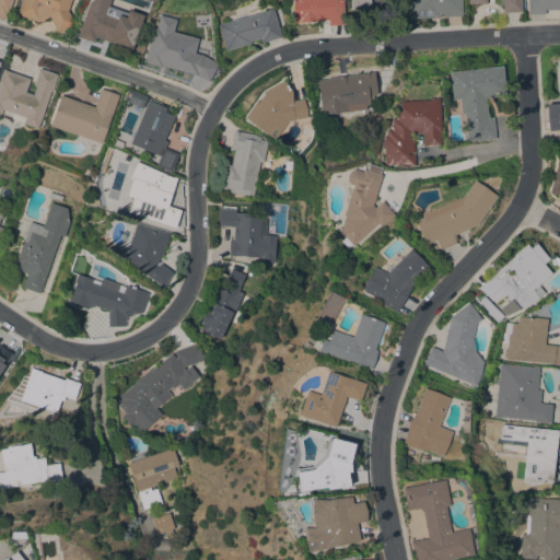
[(0,0),(11,0),(6,18),(0,15),(0,0)]
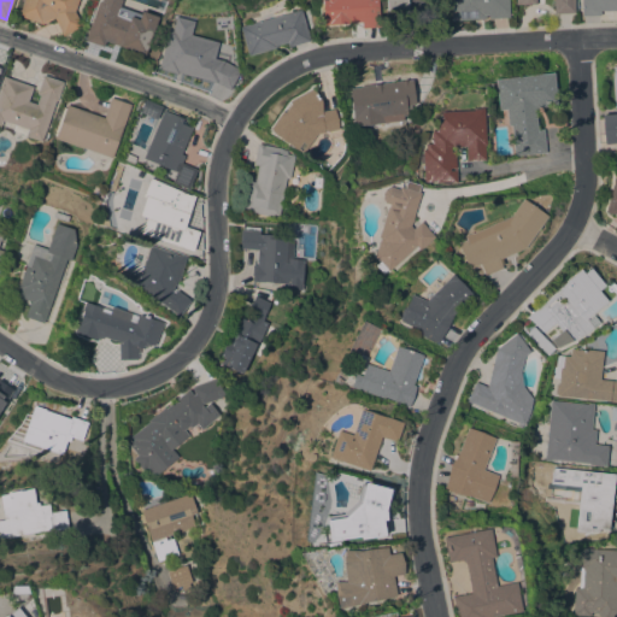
[(17,15),(18,9),(19,9),(22,0),(77,0),(74,11),(78,19),(82,25),(63,35),(53,17),(41,23),(17,15)]
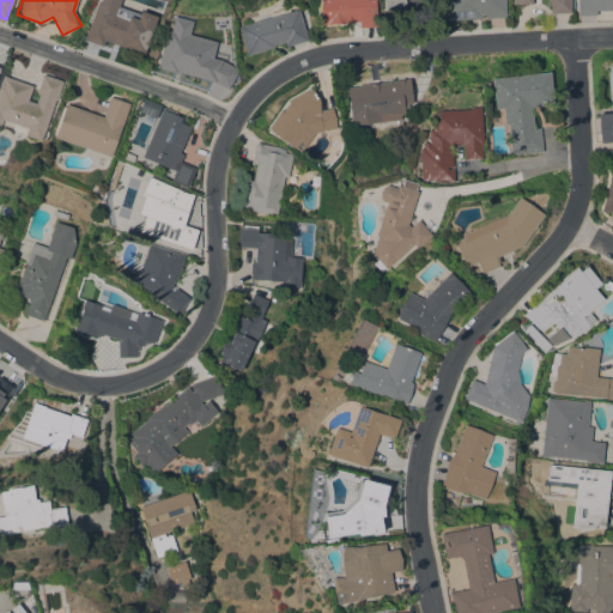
[(144,54),(105,41),(103,46),(83,38),(89,23),(90,23),(97,0),(114,0),(114,4),(140,13),(140,11),(157,16),(144,54)]
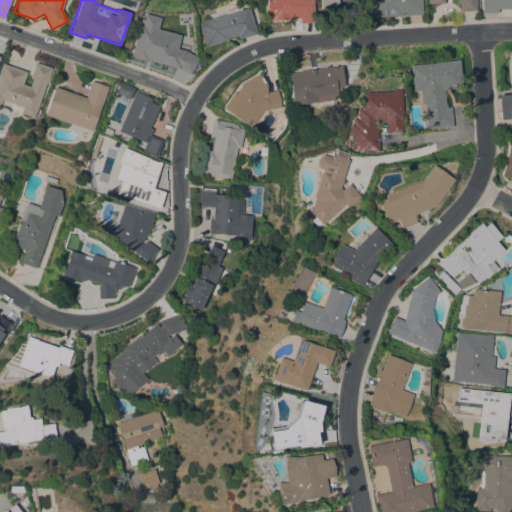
[(269,20),(268,0),(313,0),(315,22),(300,23),(300,18),(269,20)]
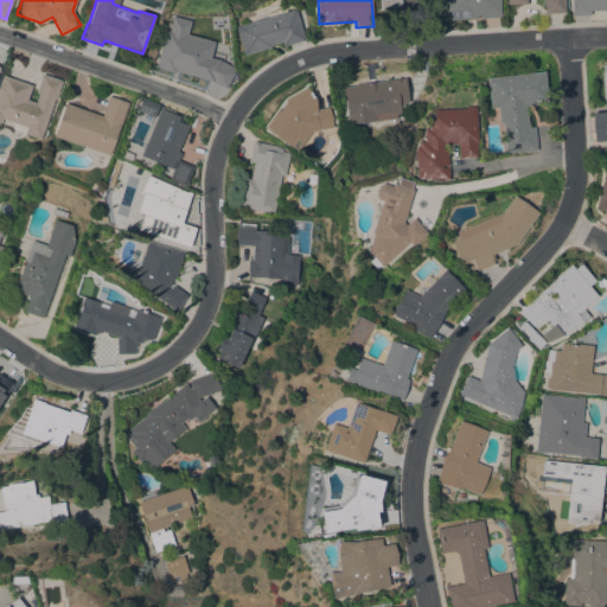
[(499,0),(500,17),(480,18),(480,14),(477,14),(477,18),(445,19),(443,0),(499,0)]
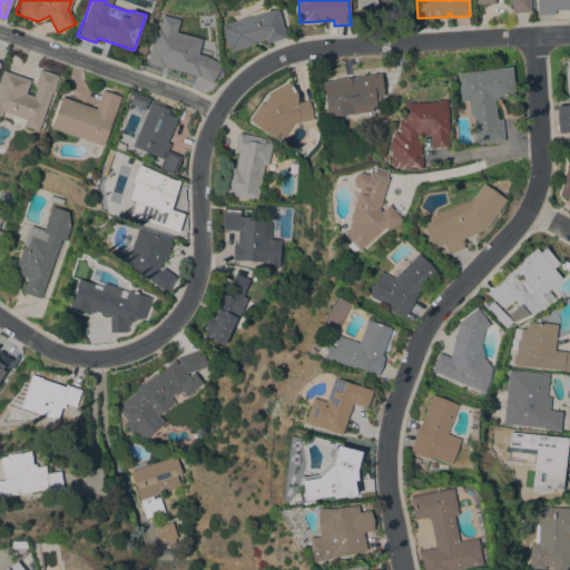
[(494,0),(494,3),(475,3),(474,0),(530,0),(530,11),(511,12),(510,0),(494,0)]
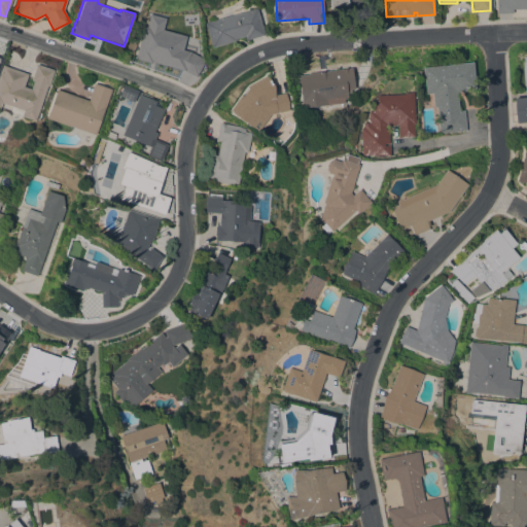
[(526,8),(513,8),(513,12),(496,13),(495,0),(526,0),(526,8)]
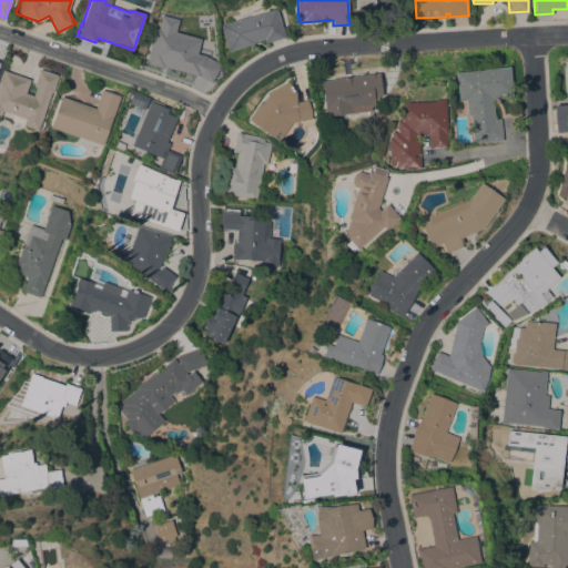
[(227,51),(221,23),(277,8),(285,37),(265,42),(264,39),(254,41),(254,43),(227,51)]
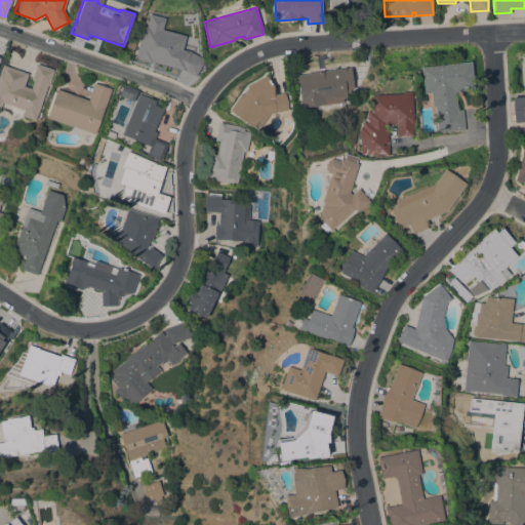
[(151,62),(134,57),(144,25),(142,24),(145,13),(149,14),(149,13),(165,17),(162,29),(186,35),(183,47),(191,49),(190,51),(200,56),(202,56),(202,64),(195,75),(183,70),(151,62)]
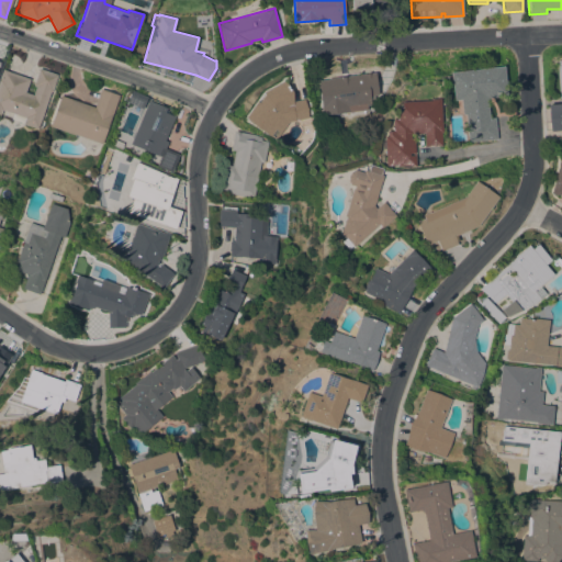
[(561,130),(550,131),(548,103),(559,103),(557,60),(561,59),(561,130)]
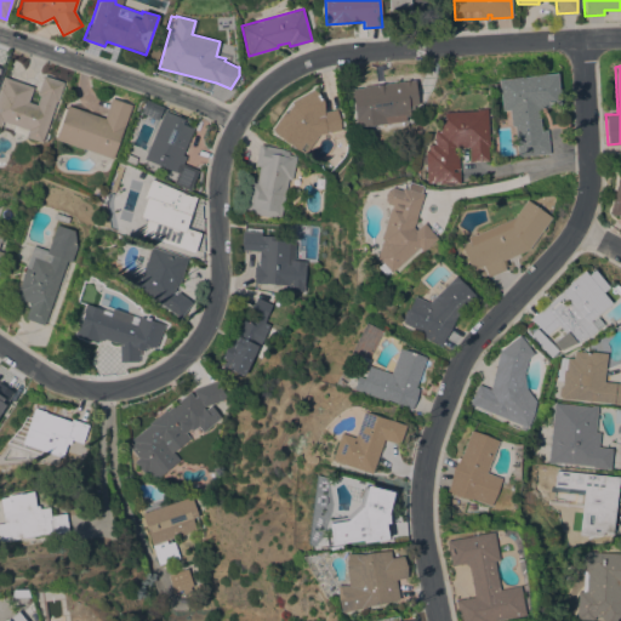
[(557,72),(560,103),(548,104),(548,107),(539,108),(541,130),(546,129),(550,153),(517,157),(513,125),(511,126),(508,109),(502,110),(500,92),(499,92),(497,79),(557,72)]
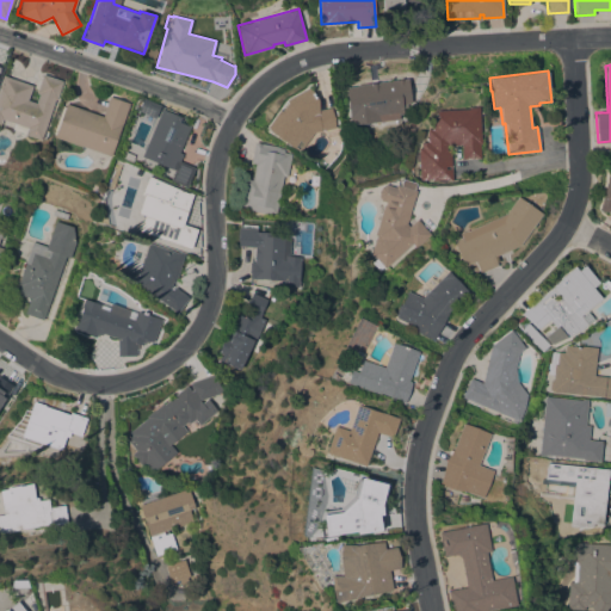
[(41,140),(0,125),(0,86),(4,75),(32,85),(28,99),(36,103),(39,93),(36,92),(43,73),(63,81),(56,99),(55,99),(41,140)]
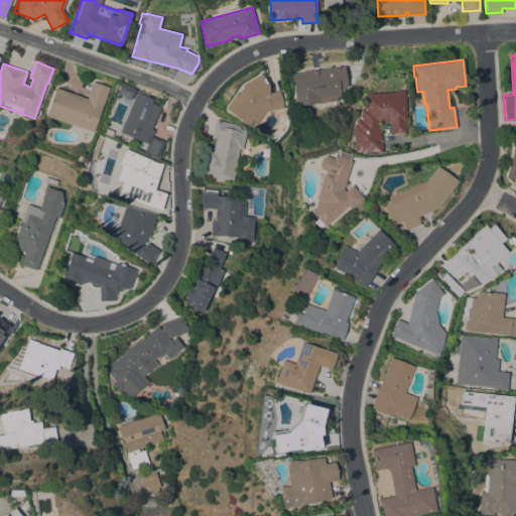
[(345,66),(347,87),(343,87),(343,91),(340,91),(341,96),(337,96),(337,100),(318,103),(318,104),(314,105),(314,103),(311,103),(312,104),(310,106),(305,106),(304,105),(304,104),(302,104),(302,106),(297,107),(297,105),(295,105),(291,74),(300,73),(300,72),(345,66)]
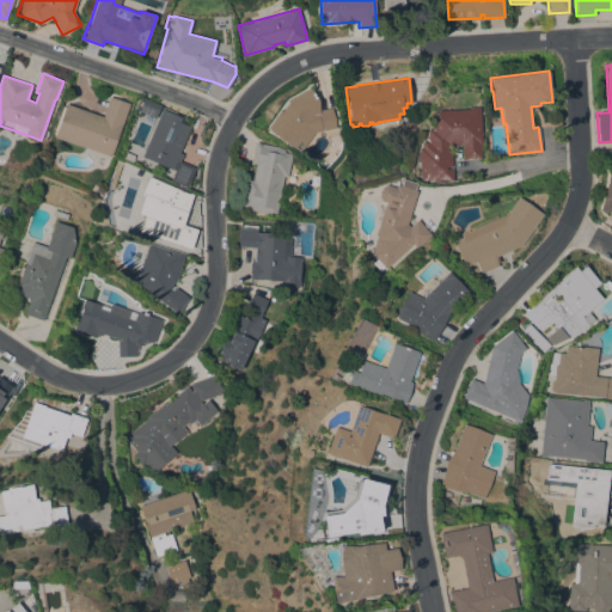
[(300,152),(267,127),(280,110),(281,111),(287,103),(286,101),(310,87),(314,91),(319,99),(320,109),(331,108),(335,128),(314,133),(300,152)]
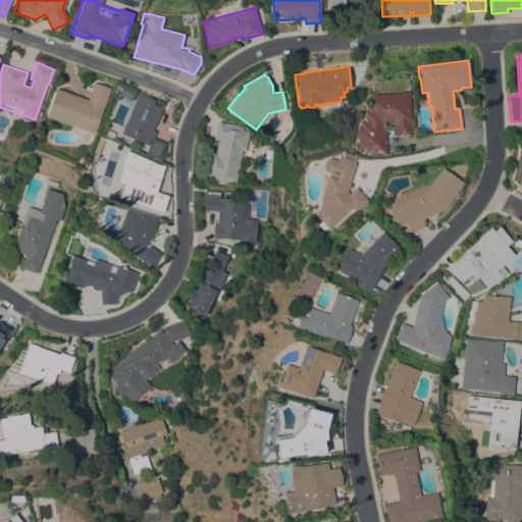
[(69,124),(46,116),(56,88),(88,99),(93,82),(110,88),(95,133),(69,124)]
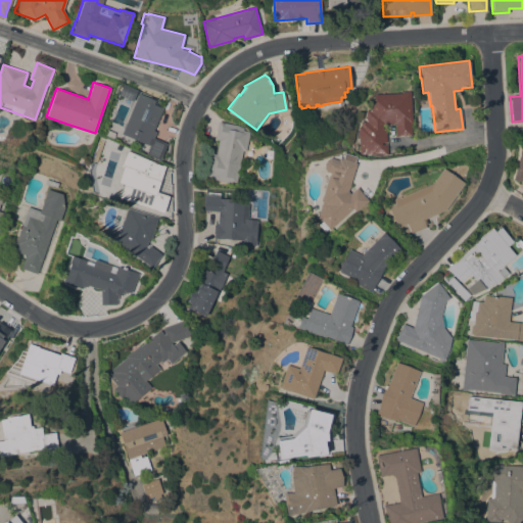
[(137,90),(133,100),(117,94),(123,83),(137,90)]
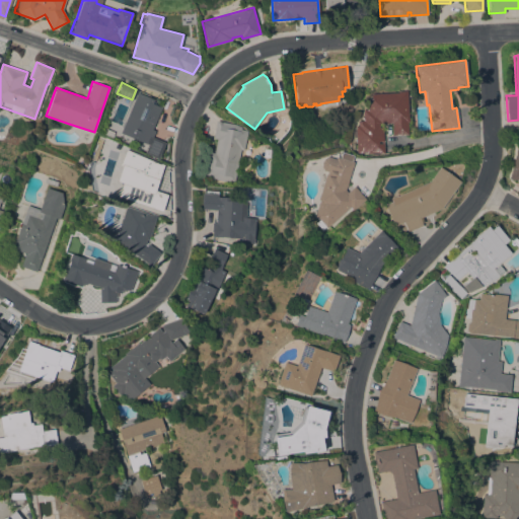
[(398,92),(397,91),(406,90),(408,117),(409,117),(409,122),(406,122),(408,134),(392,135),(391,123),(382,124),(384,152),(367,153),(367,152),(356,153),(355,126),(358,126),(358,121),(363,120),(362,108),(368,108),(367,98),(370,98),(370,93),(398,92)]
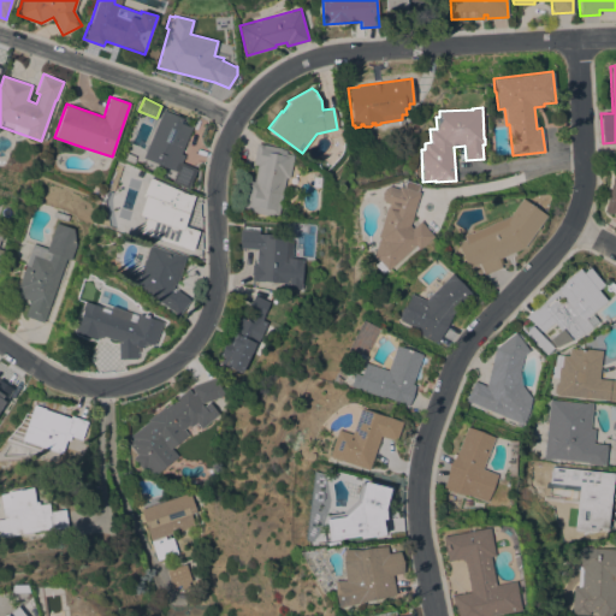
[(142,157),(164,108),(183,117),(181,122),(191,126),(181,153),(184,154),(181,161),(194,167),(195,165),(197,166),(196,169),(188,188),(172,182),(176,172),(155,164),(142,157)]
